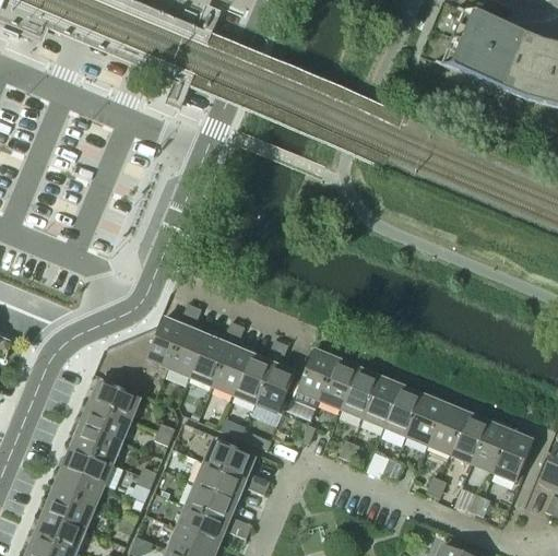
[(0,0),(0,21),(33,35),(37,25),(35,24),(39,12),(42,13),(47,2),(45,1),(45,0),(0,0)]
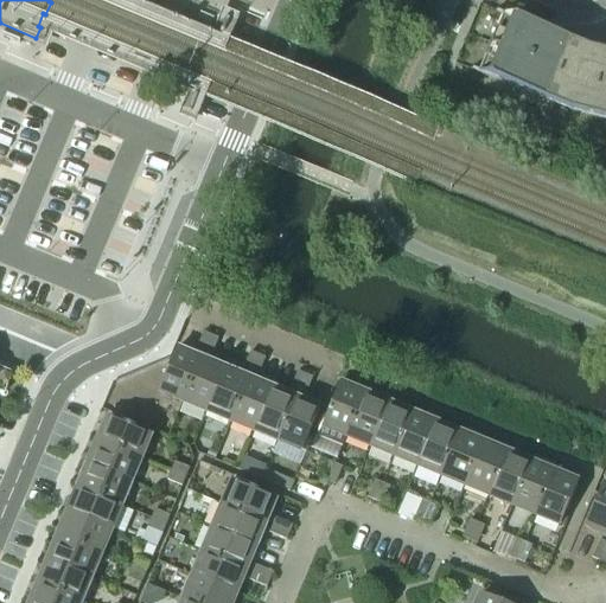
[(605,51),(591,46),(572,39),(574,36),(562,31),(565,27),(562,26),(560,34),(493,6),(492,8),(502,12),(479,69),(470,64),(469,66),(571,108),(605,117),(605,51)]
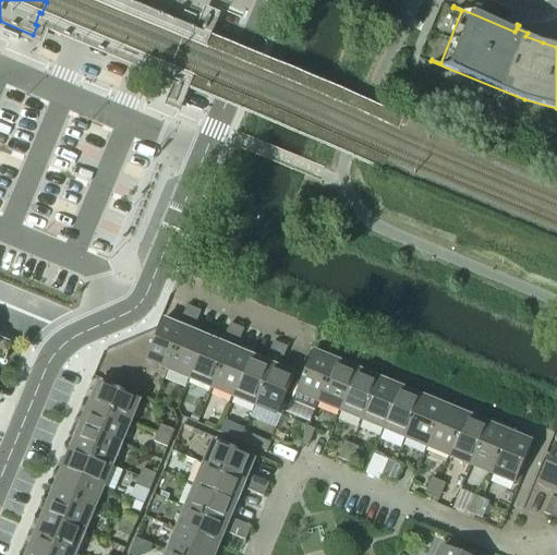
[(188,323),(194,306),(188,304),(180,320),(188,323)]
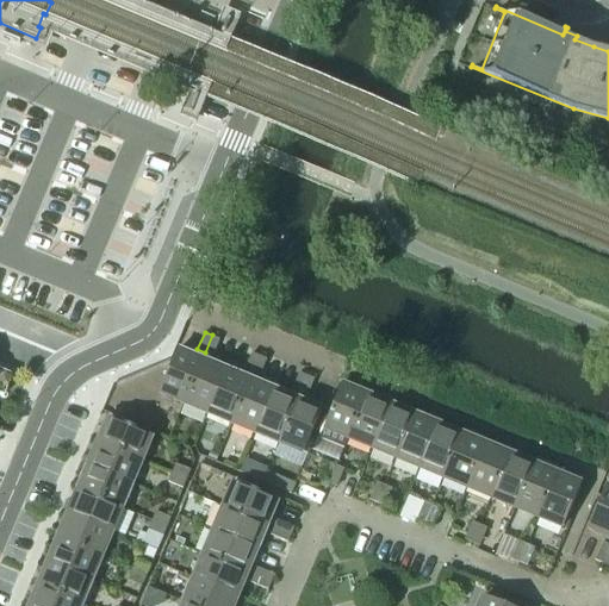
[(212,355),(219,338),(212,335),(205,353),(212,355)]
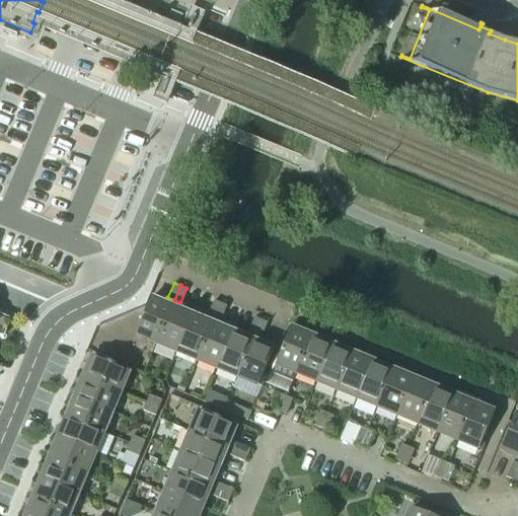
[(156,342),(171,305),(151,297),(136,333),(156,342)]
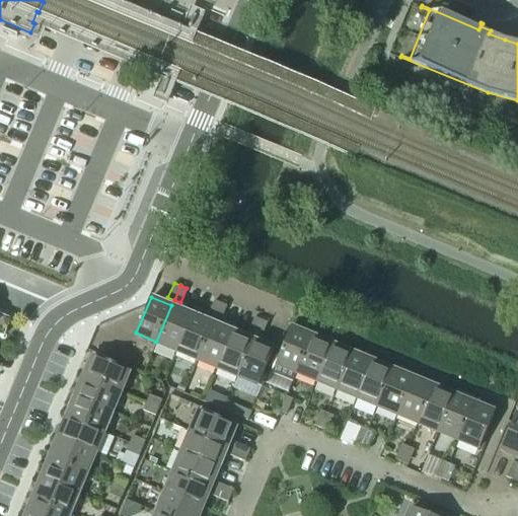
[(214,317),(221,302),(214,299),(208,314),(214,317)]
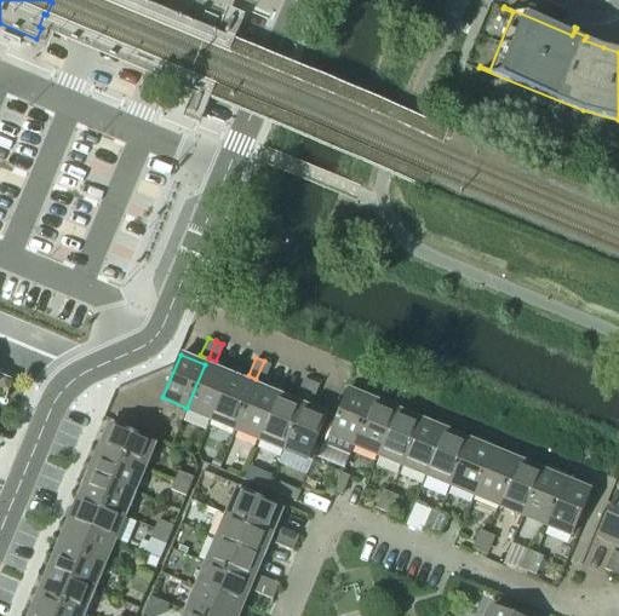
[(263,381),(270,363),(264,361),(256,379),(263,381)]
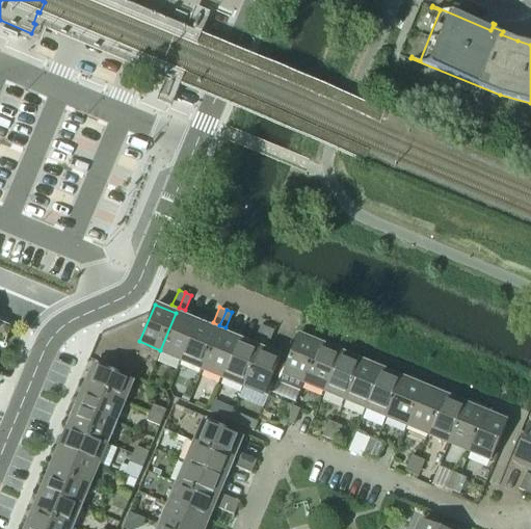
[(181,359),(196,322),(176,313),(160,350),(181,359)]
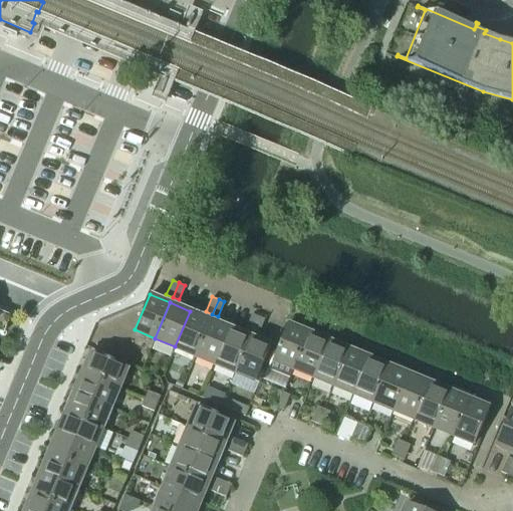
[(195,354),(210,319),(190,311),(175,346),(195,354)]
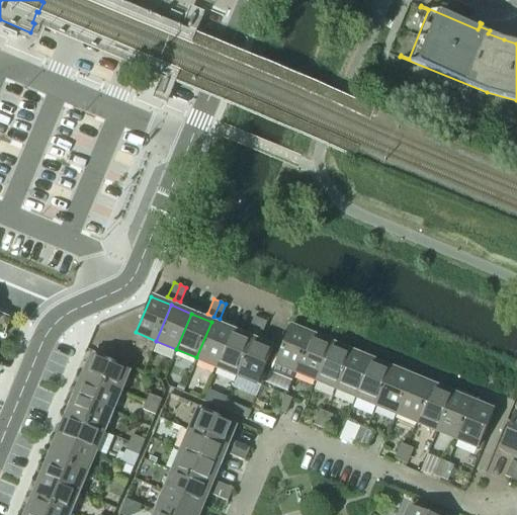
[(254,333),(261,318),(254,316),(248,331),(254,333)]
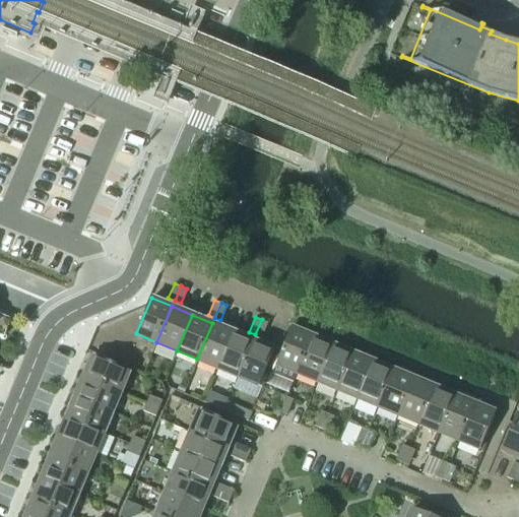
[(261,337),(267,322),(262,319),(255,334),(261,337)]
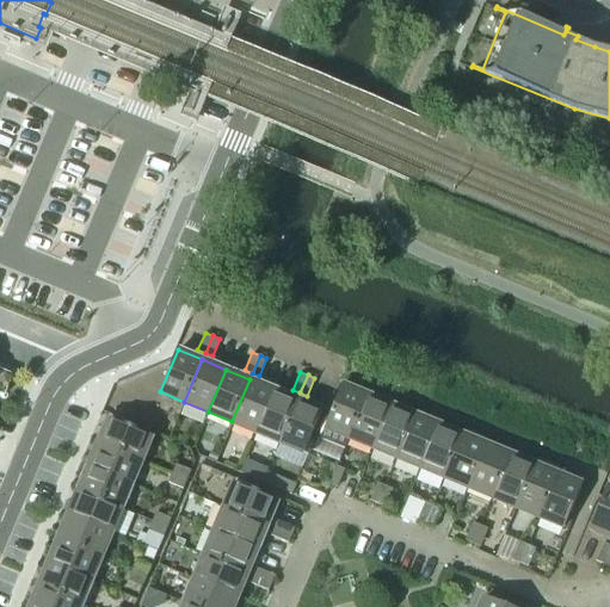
[(256,432),(273,389),(250,379),(232,421),(256,432)]
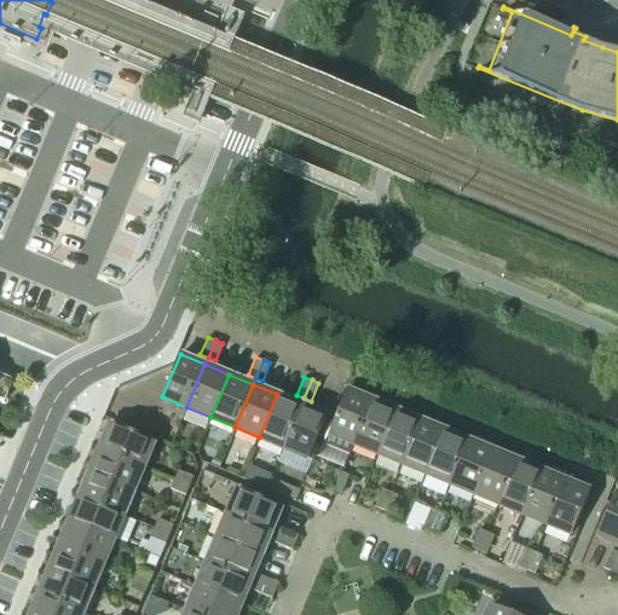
[(353,442),(371,400),(346,389),(329,431),(353,442)]
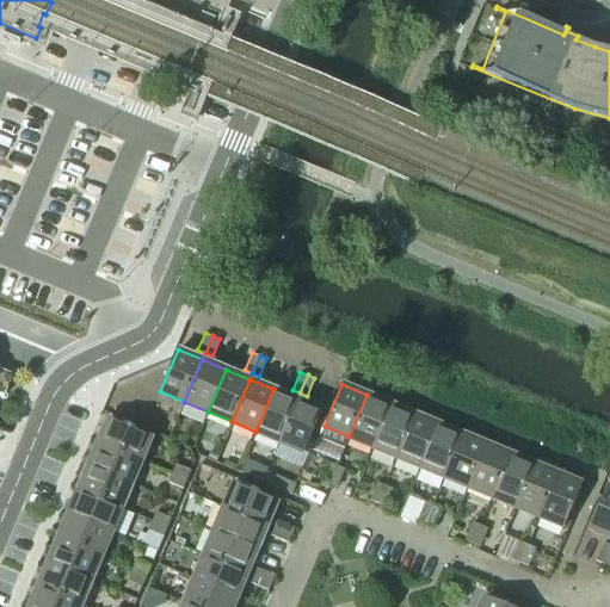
[(279,441),(297,398),(273,389),(256,432),(279,441)]
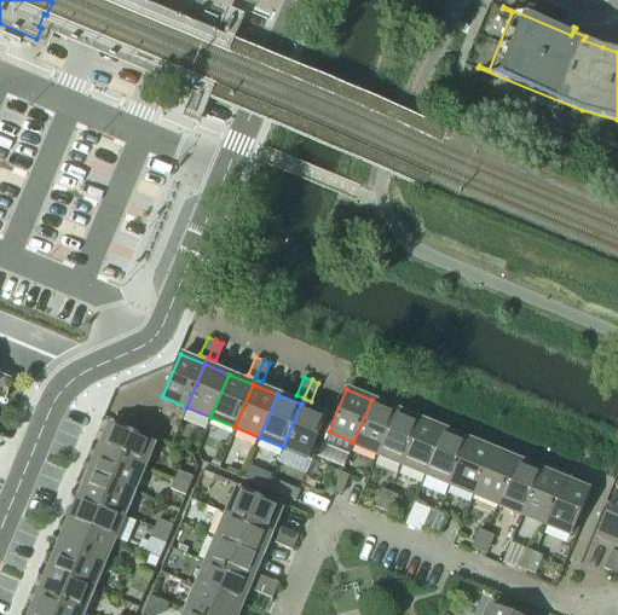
[(377,452),(396,410),(371,400),(353,442),(377,452)]
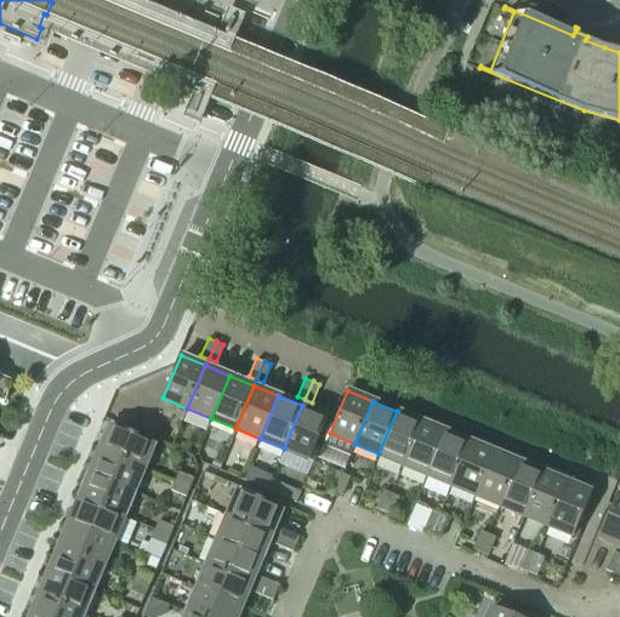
[(310,458),(326,416),(302,405),(284,449),(310,458)]
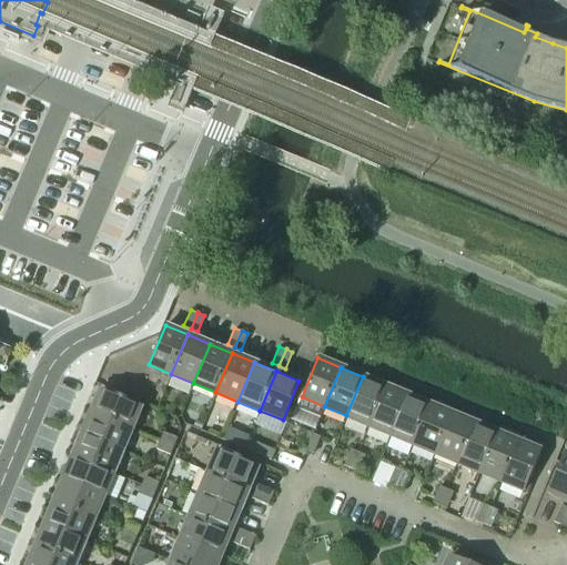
[(368,425),(385,385),(363,376),(346,415),(368,425)]
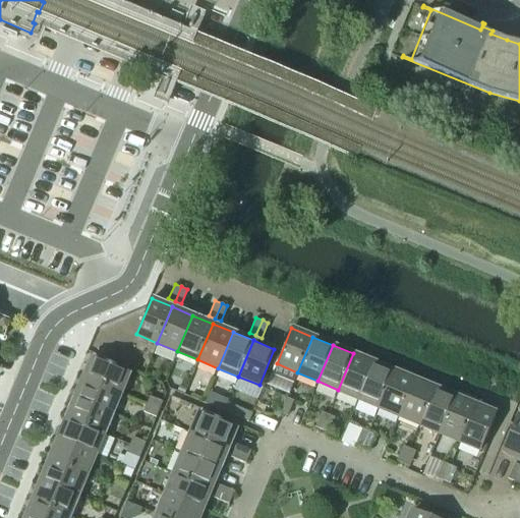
[(358,398),(373,361),(353,353),(338,390),(358,398)]
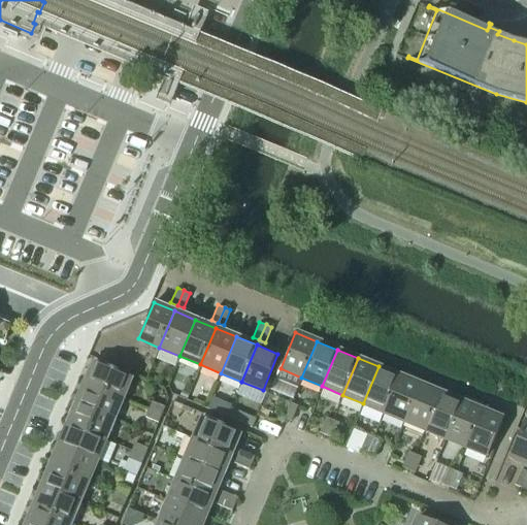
[(122,397),(131,375),(94,361),(86,382),(122,397)]
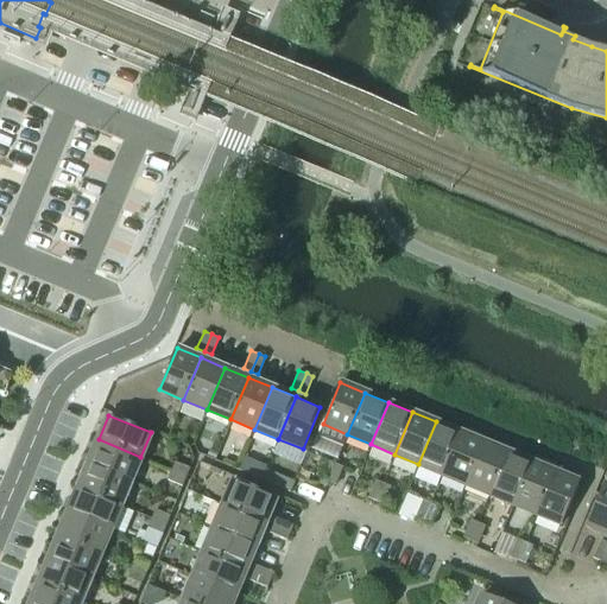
[(442,474),(460,432),(436,421),(418,464),(442,474)]
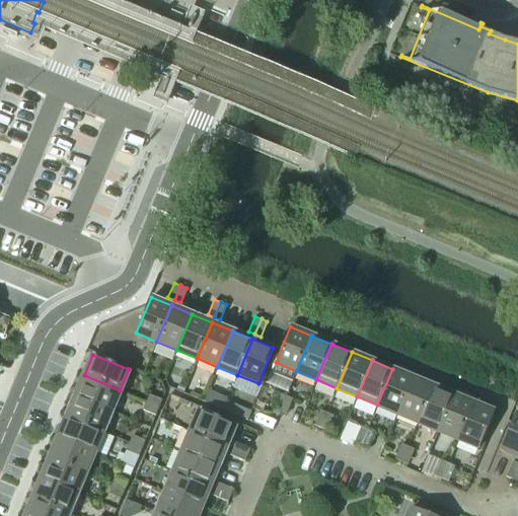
[(397,413),(413,377),(392,369),(377,404),(397,413)]
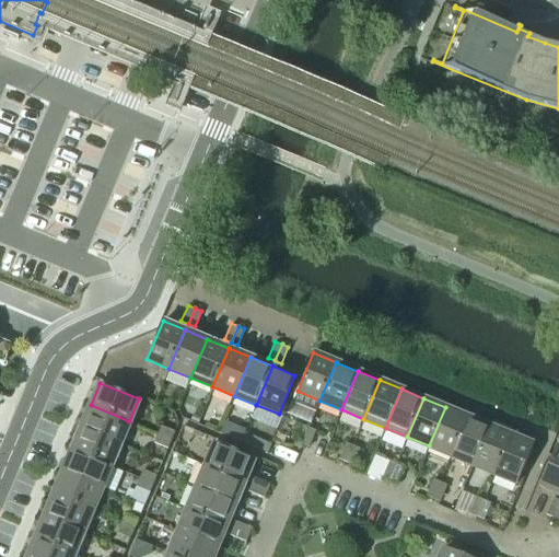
[(120,443),(129,421),(91,405),(81,427),(120,443)]
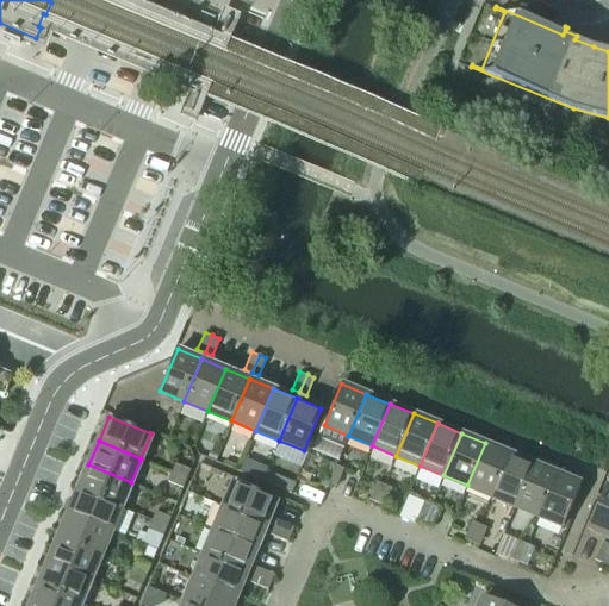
[(491,495),(509,453),(485,443),(467,485),(491,495)]
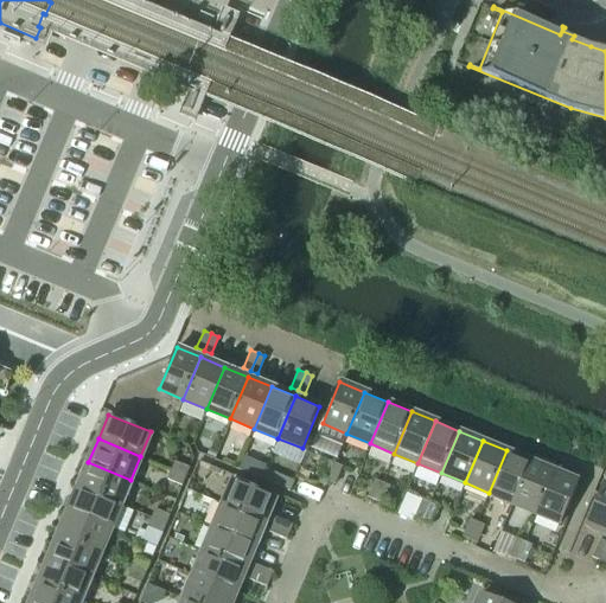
[(511,502),(529,460),(506,450),(489,493),(511,502)]
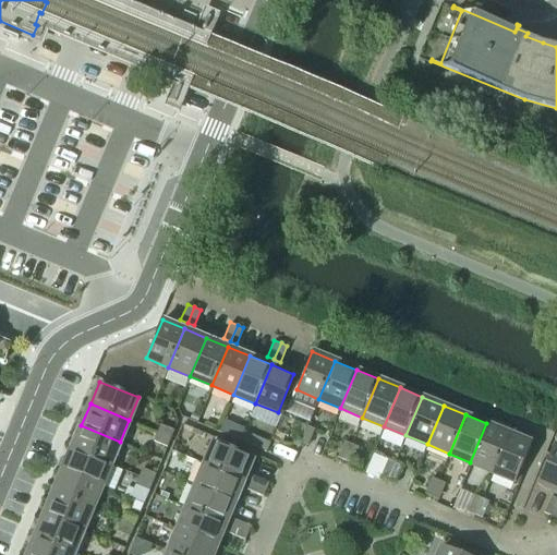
[(301,441),(307,425),(301,422),(294,438),(301,441)]
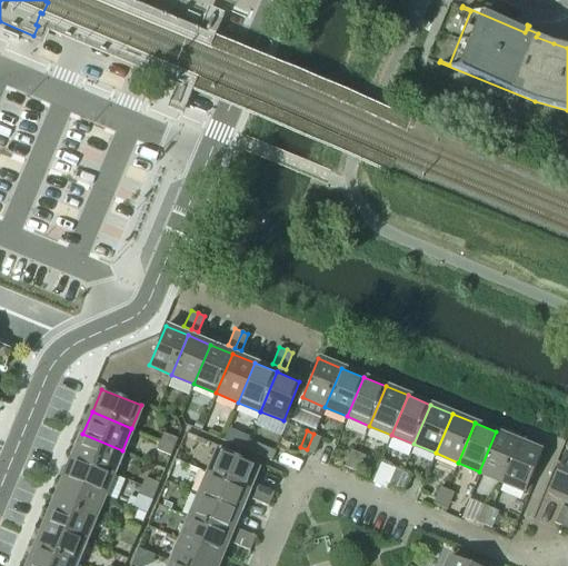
[(173,446),(178,437),(163,432),(160,440),(173,446)]
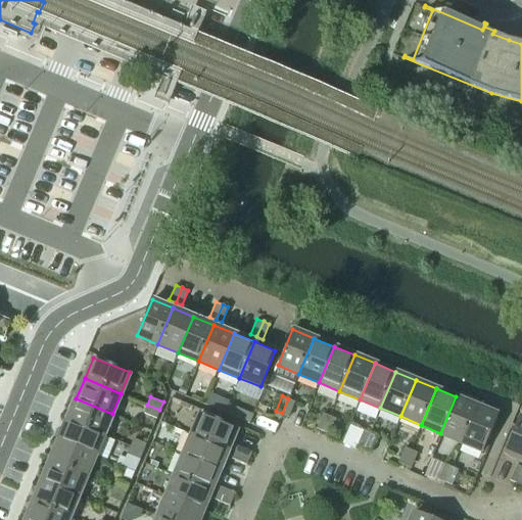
[(462,441),(477,406),(456,396),(440,433),(462,441)]
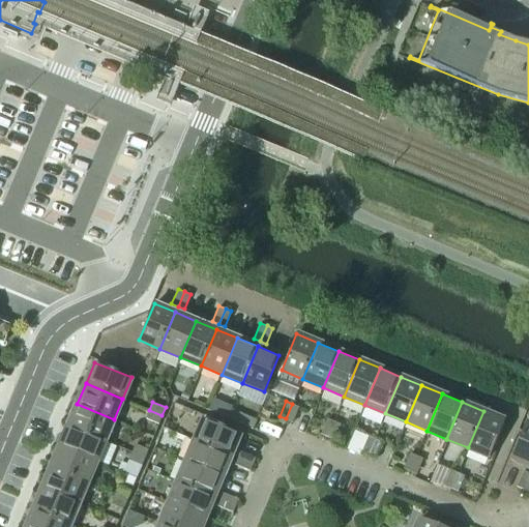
[(106,440),(114,419),(77,404),(68,425),(106,440)]
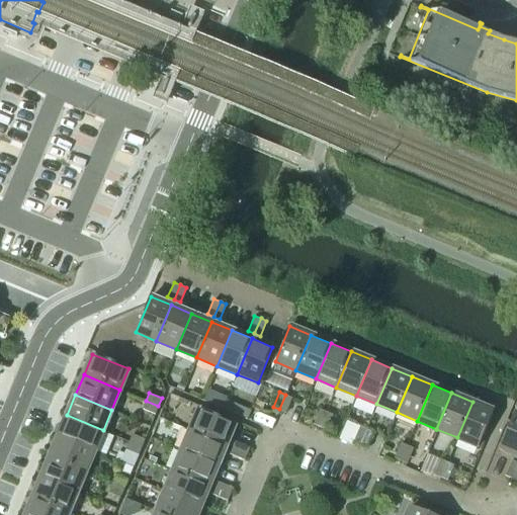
[(285,412),(292,397),(285,395),(279,409),(285,412)]
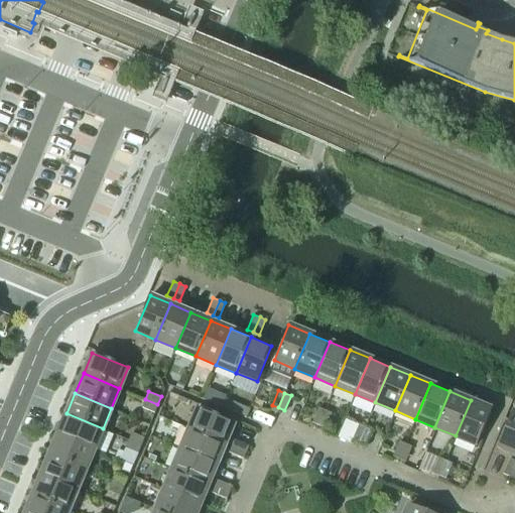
[(154,411),(157,404),(145,399),(142,406),(154,411)]
